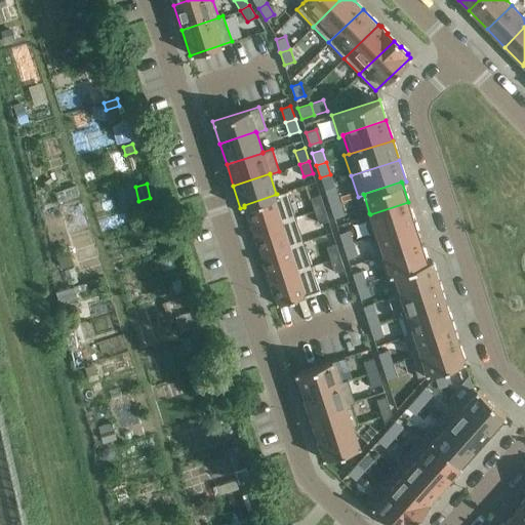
[(325,193),(329,205),(339,202),(335,190),(325,193)]
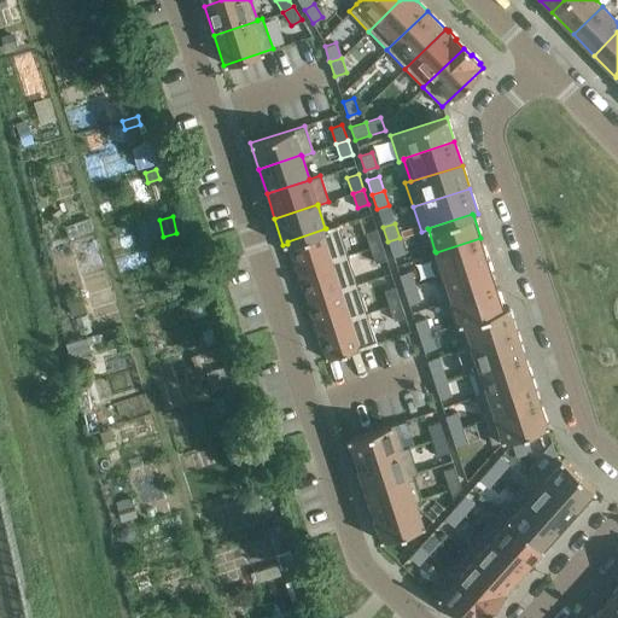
[(338,225),(325,228),(326,228),(287,242),(287,244),(297,272),(348,255),(338,225)]
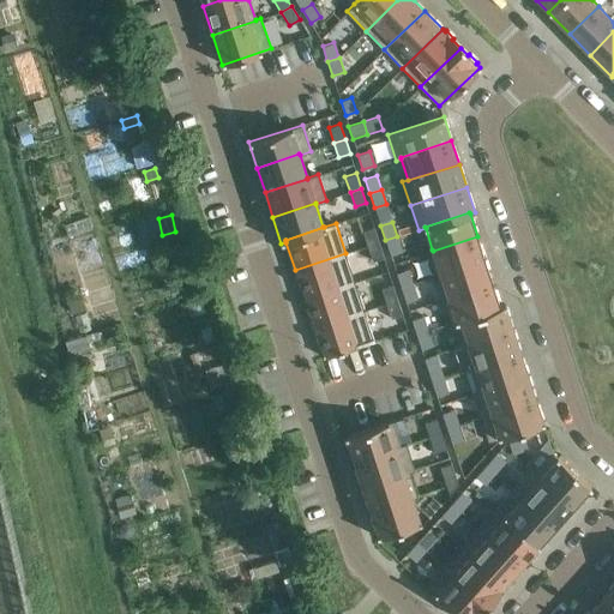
[(362,232),(367,246),(379,242),(374,228),(362,232)]
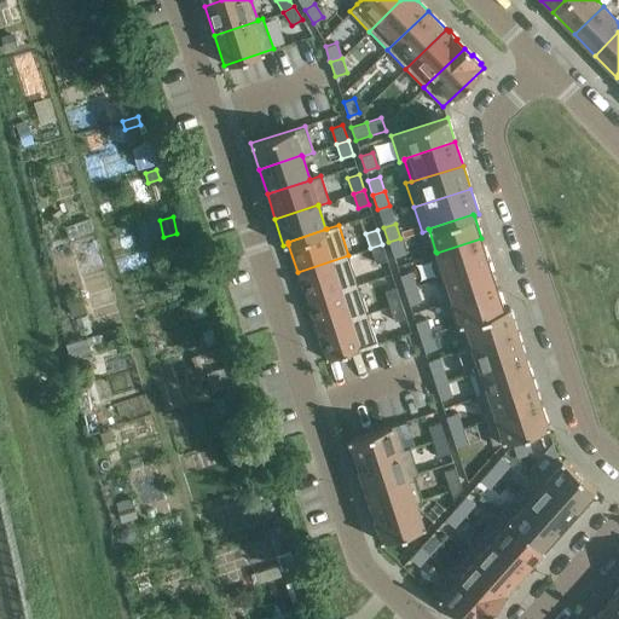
[(405,253),(400,238),(388,242),(393,258),(405,253)]
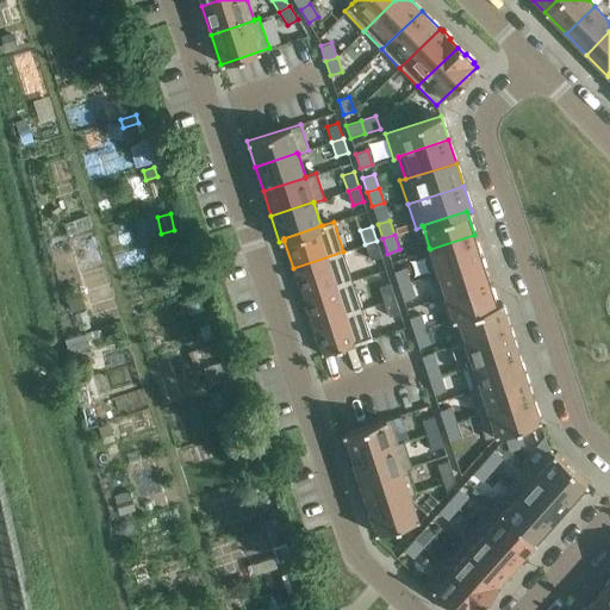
[(424,250),(431,274),(481,257),(474,235),(430,249),(429,248),(424,250)]
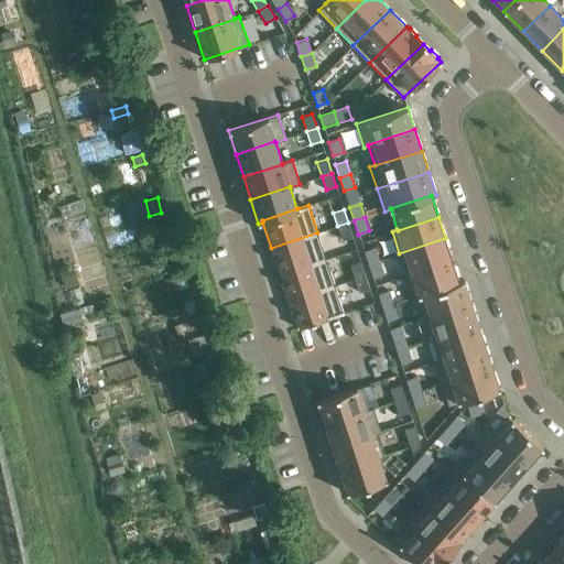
[(353,236),(348,223),(337,226),(342,240),(353,236)]
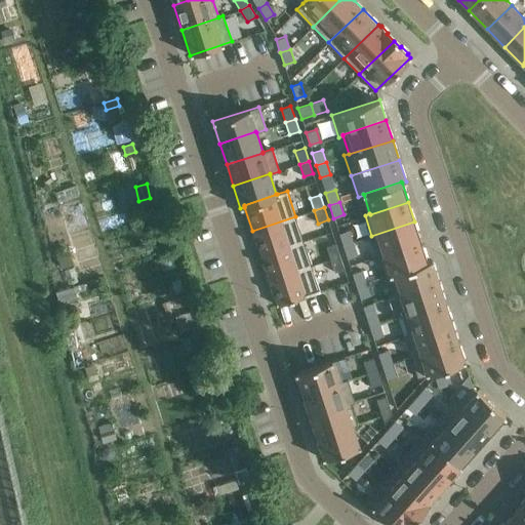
[(295,216),(252,231),(260,255),(304,241),(295,216)]
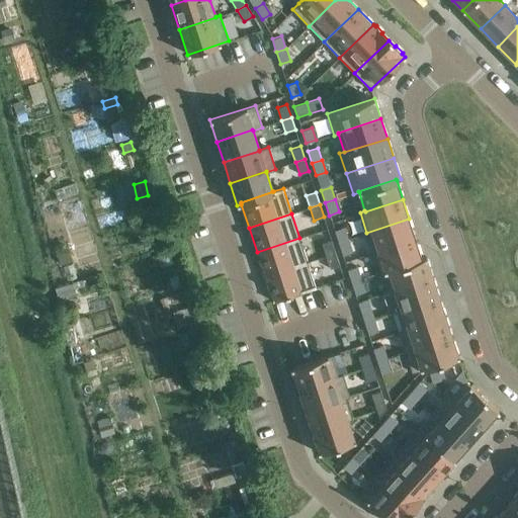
[(415,239),(409,219),(366,233),(373,252),(415,239)]
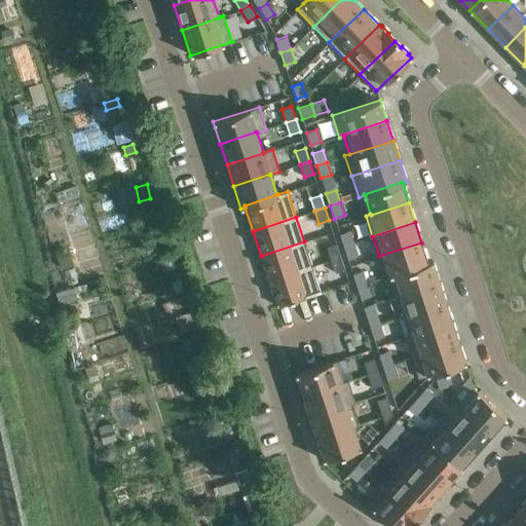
[(343,246),(352,242),(348,230),(339,233),(343,246)]
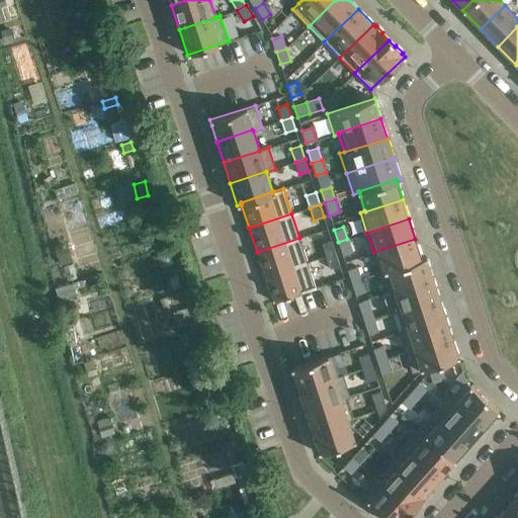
[(257,252),(265,276),(308,262),(299,238),(257,252)]
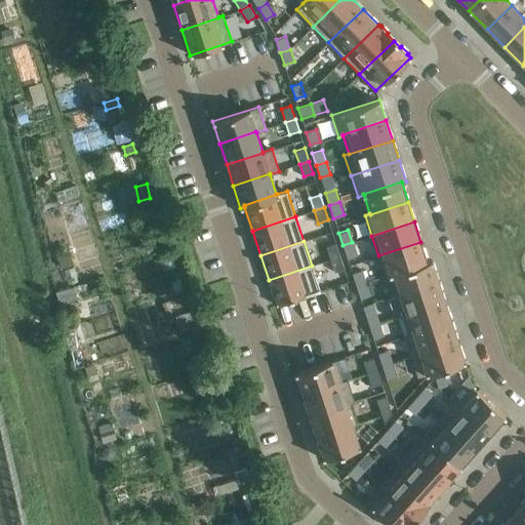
[(352,242),(342,245),(347,258),(356,255),(352,242)]
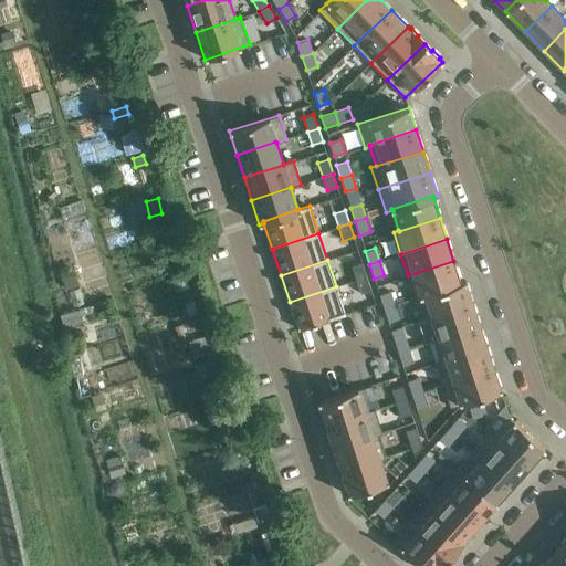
[(460,282),(453,261),(408,275),(416,299),(419,297),(419,296),(461,283),(460,282)]
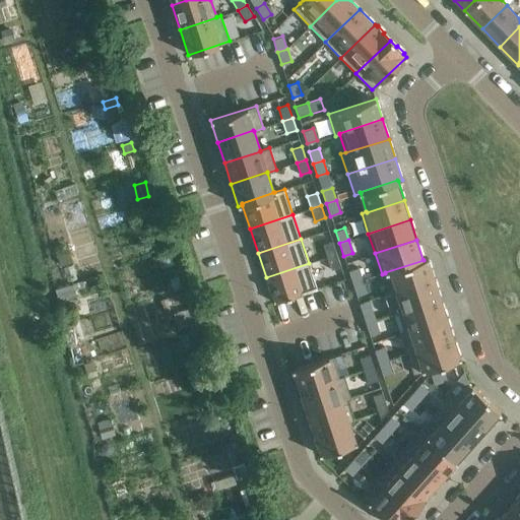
[(327,257),(336,254),(332,242),(323,245),(327,257)]
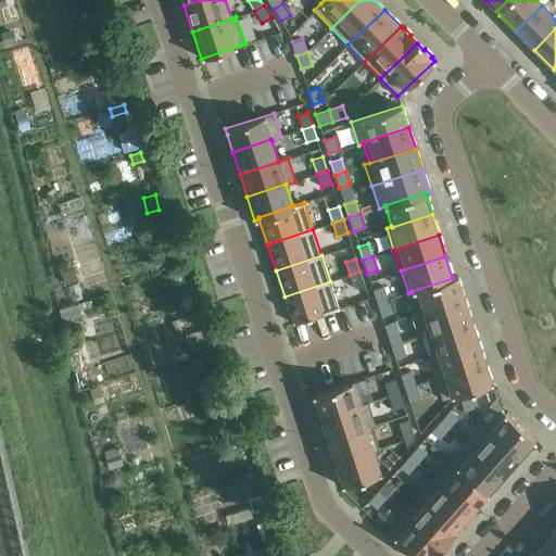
[(359,272),(350,275),(354,289),(364,286),(359,272)]
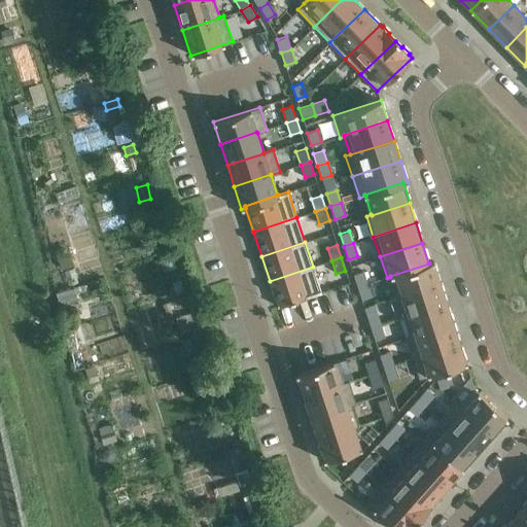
[(429,264),(390,276),(390,277),(397,297),(401,295),(401,294),(440,282),(433,260),(428,262),(429,264)]
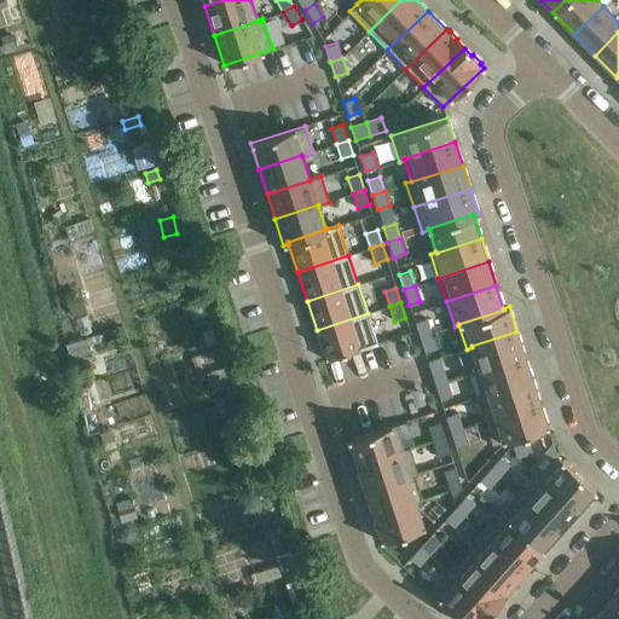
[(327,360),(377,343),(368,313),(317,330),(327,360)]
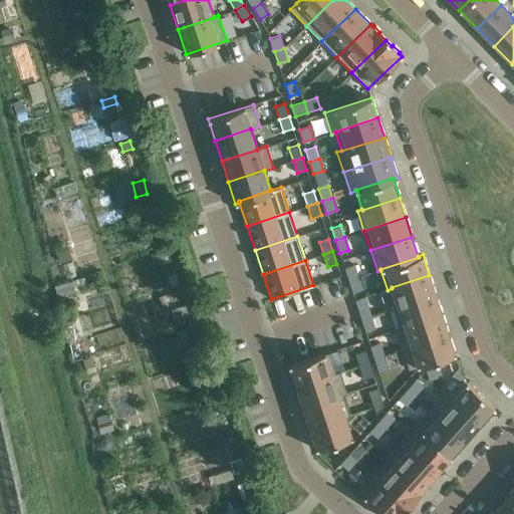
[(344,267),(348,280),(357,277),(353,264),(344,267)]
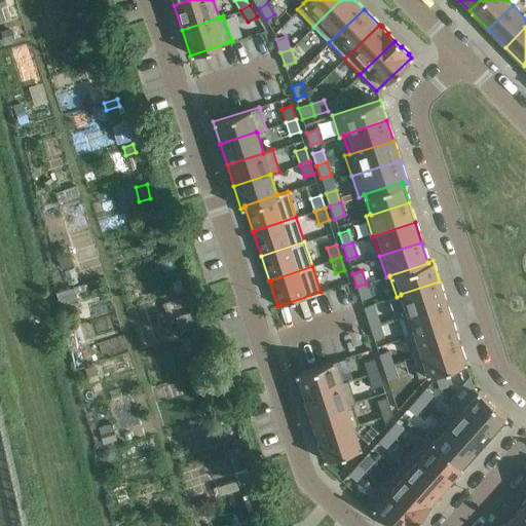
[(401,295),(407,313),(407,314),(446,302),(439,282),(401,294),(401,295)]
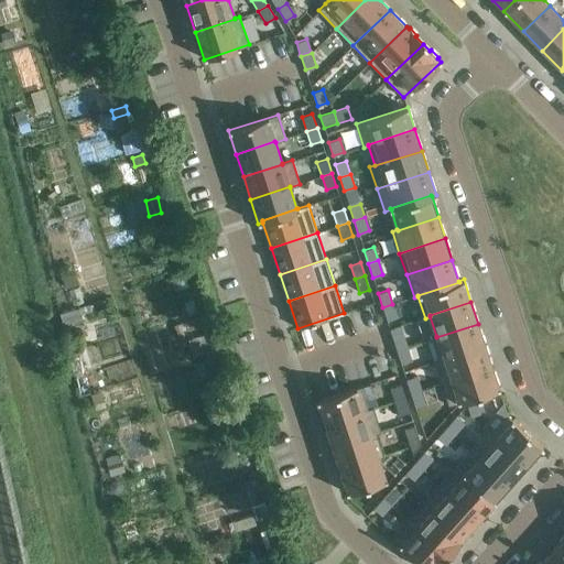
[(397,317),(392,304),(382,307),(387,321),(397,317)]
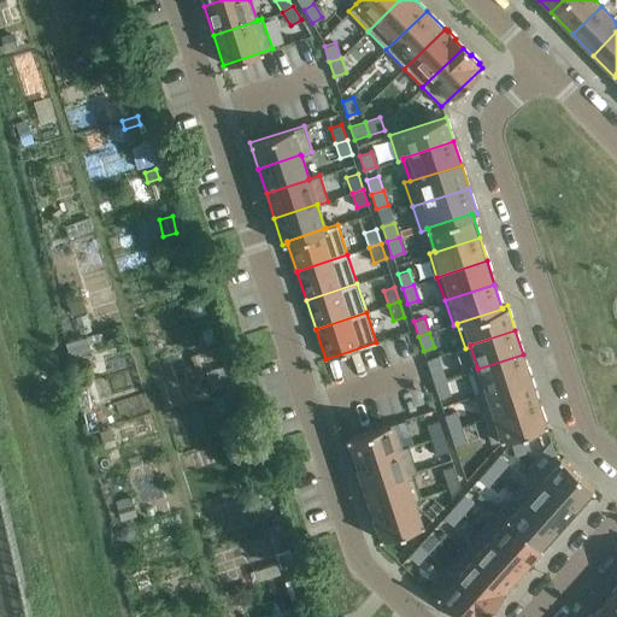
[(191,357),(194,368),(203,365),(198,354),(191,357)]
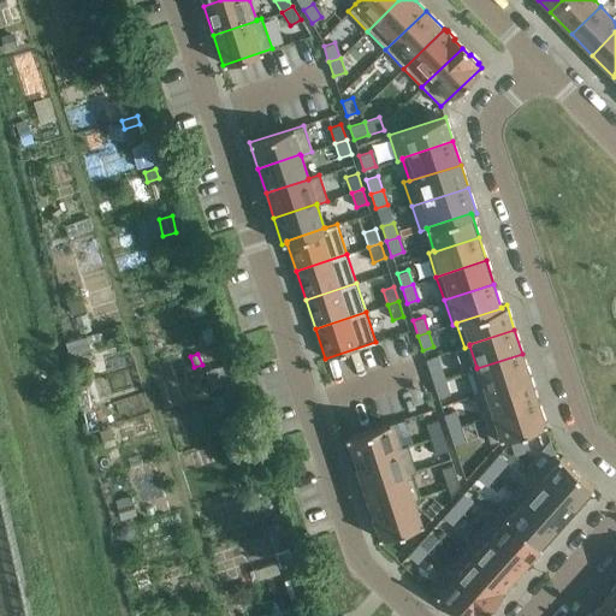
[(479,392),(479,394),(529,377),(522,354),(477,368),(477,367),(471,368),(479,392)]
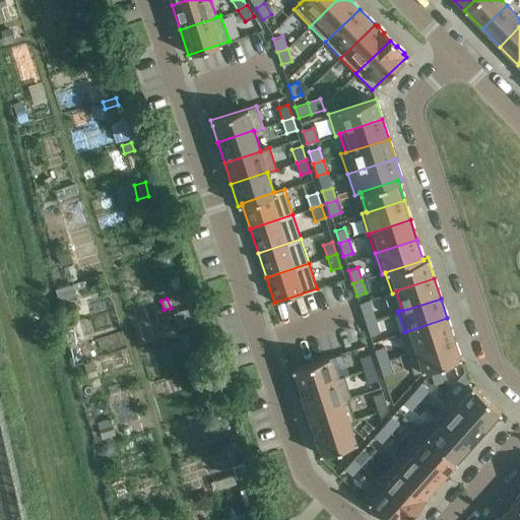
[(366,323),(375,320),(371,307),(362,311),(366,323)]
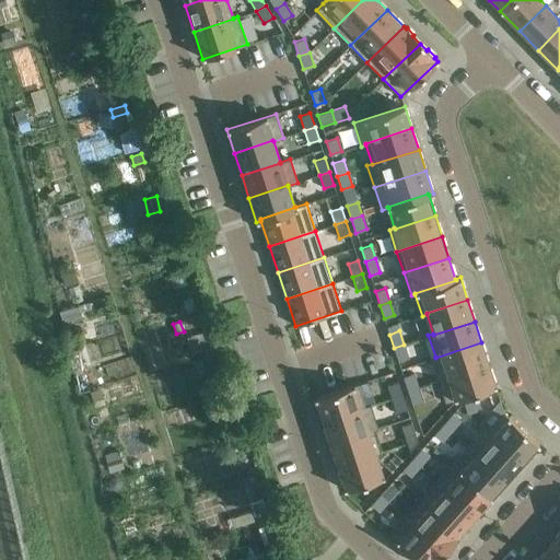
[(435,357),(430,358),(438,381),(488,363),(481,342),(435,358),(435,357)]
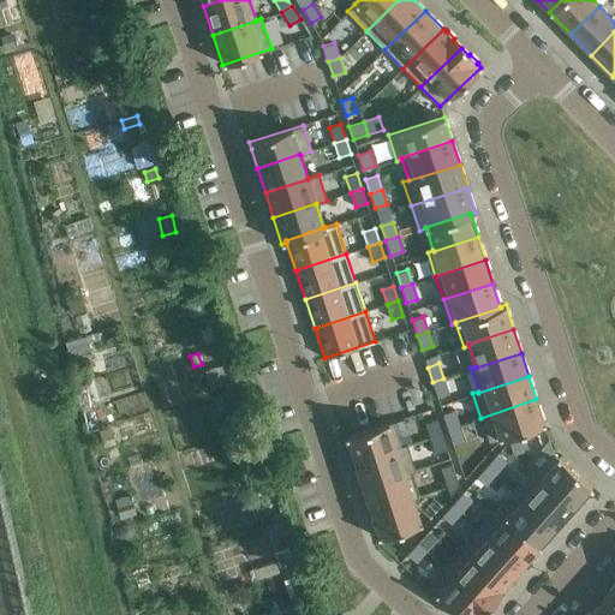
[(443,378),(433,382),(437,396),(448,393),(443,378)]
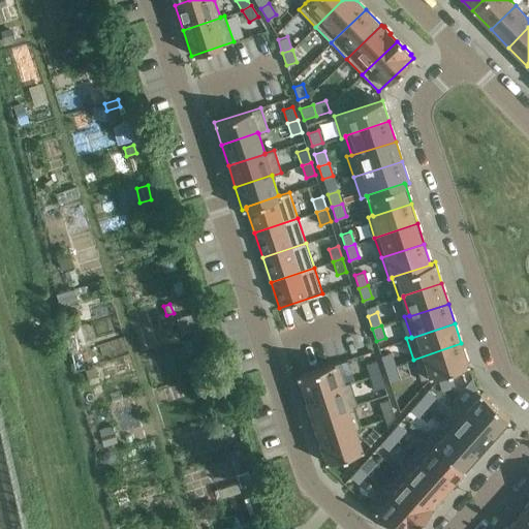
[(468,365),(461,343),(413,360),(421,380),(468,365)]
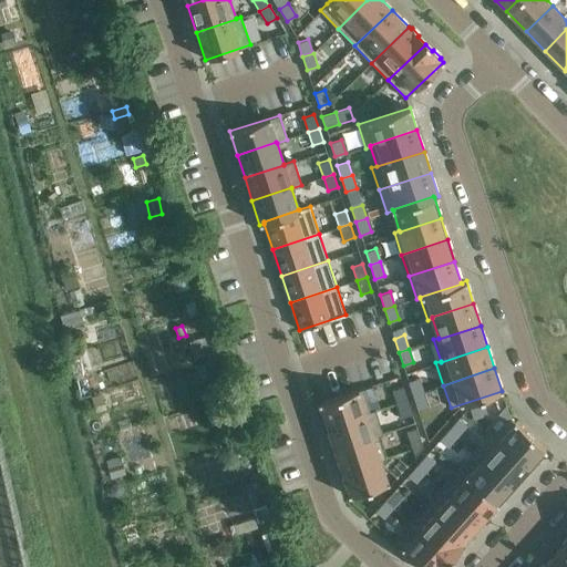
[(408,381),(412,395),(423,392),(419,378),(408,381)]
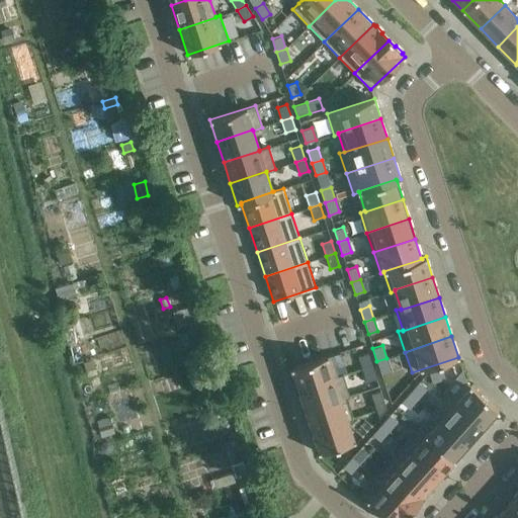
[(372,365),(368,353),(358,356),(362,368),(372,365)]
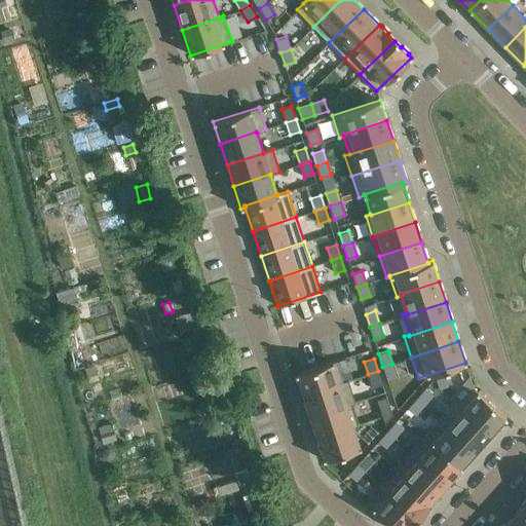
[(302,396),(343,382),(343,381),(336,360),(295,374),(302,396)]
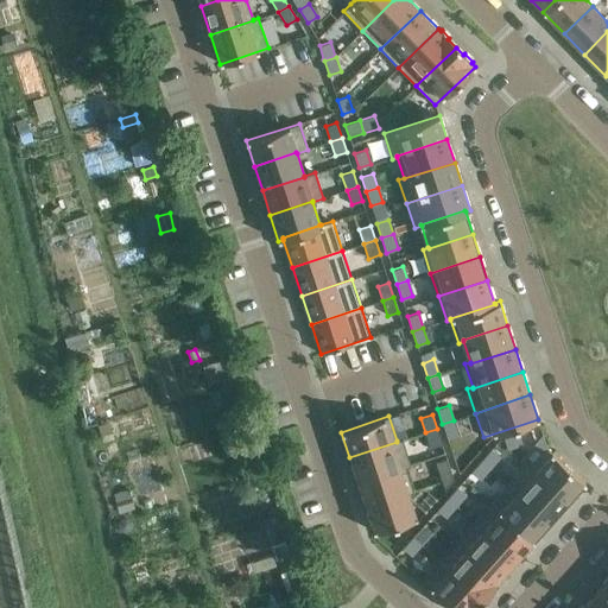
[(454,420),(442,424),(447,438),(458,435),(454,420)]
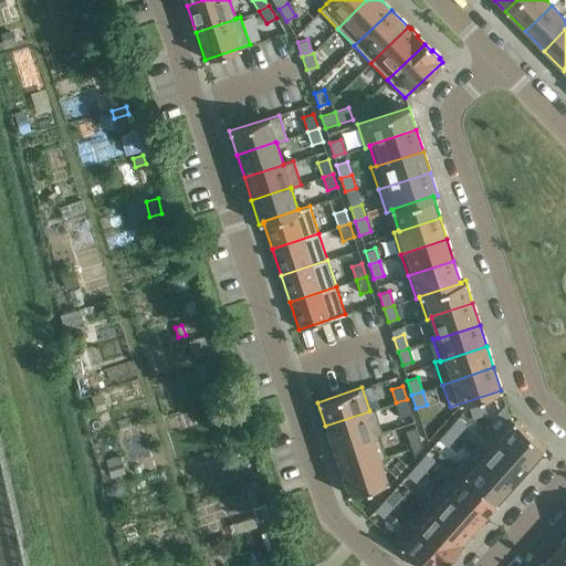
[(104,397),(92,400),(95,413),(107,410),(104,397)]
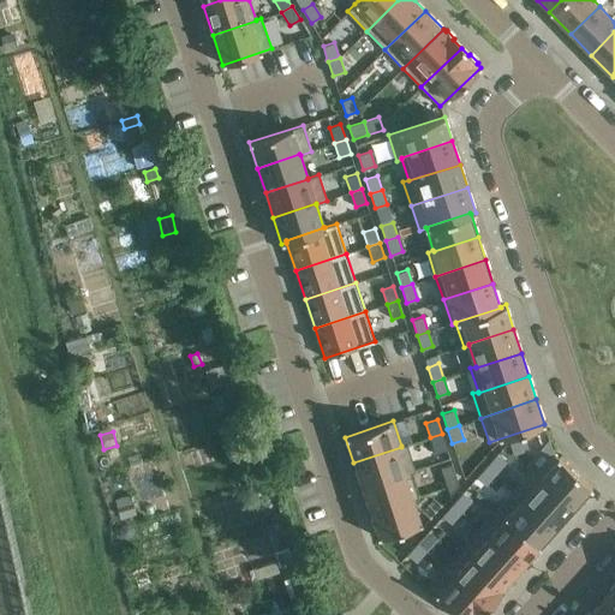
[(442,434),(430,437),(435,453),(447,448),(442,434)]
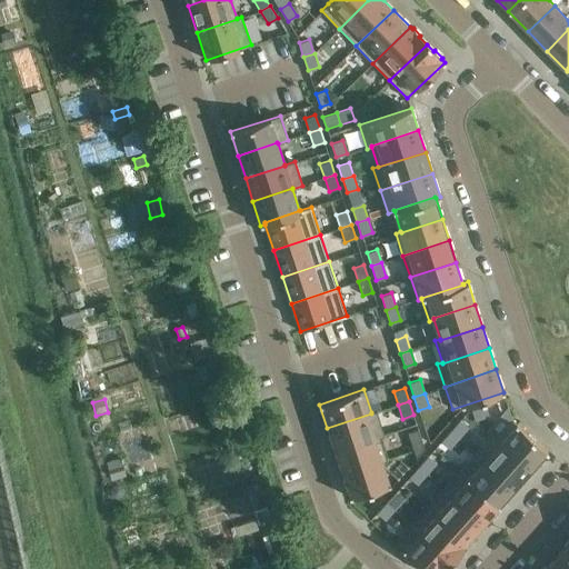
[(489,416),(486,405),(471,410),(475,420),(489,416)]
